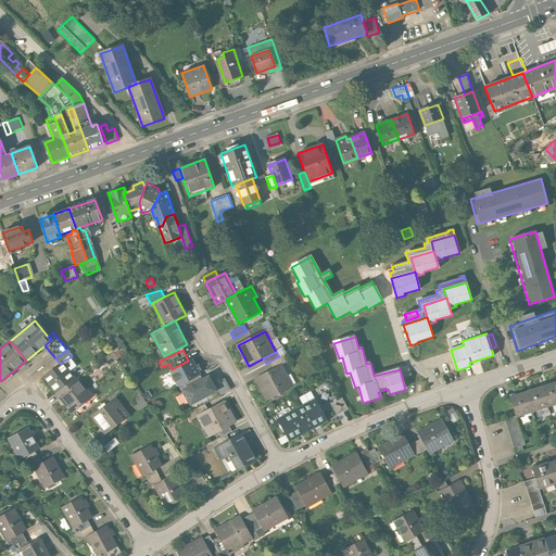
[(283,354),(279,356),(269,362),(274,369),(281,365),(288,361),(283,354)]
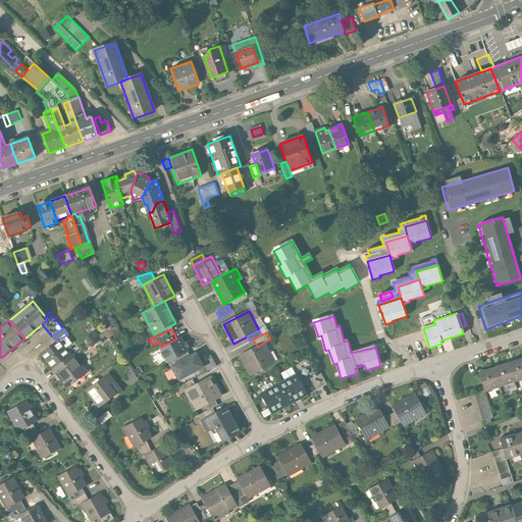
[(100,334),(97,336),(101,343),(105,341),(100,334)]
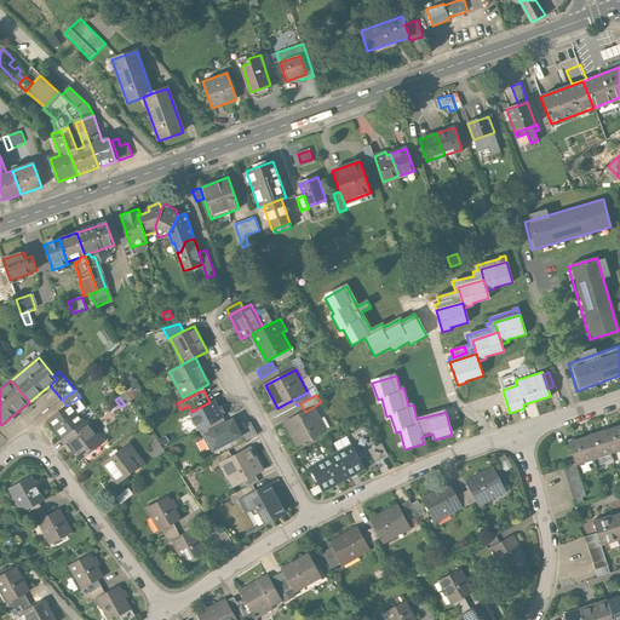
[(85,408),(78,399),(67,406),(61,411),(61,412),(49,422),(63,440),(84,423),(78,414),(85,408)]
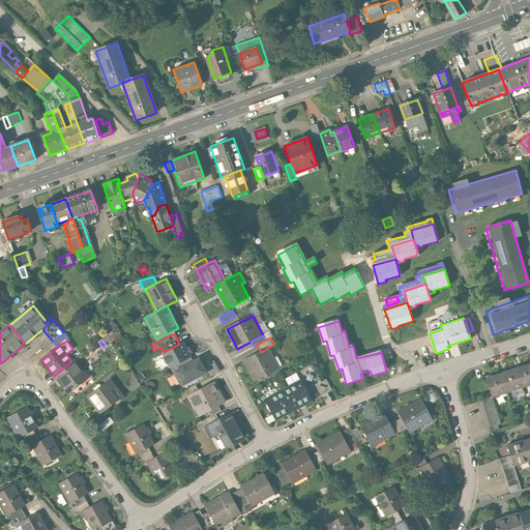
[(179,344),(164,352),(171,365),(192,355),(184,342),(179,344)]
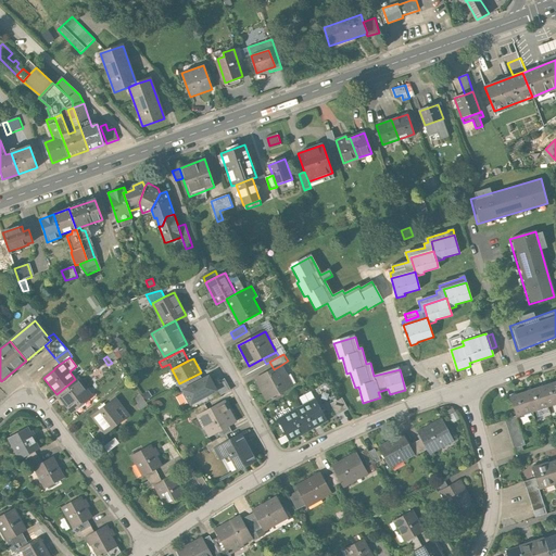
[(293,387),(281,365),(274,369),(255,378),(267,400),(293,387)]
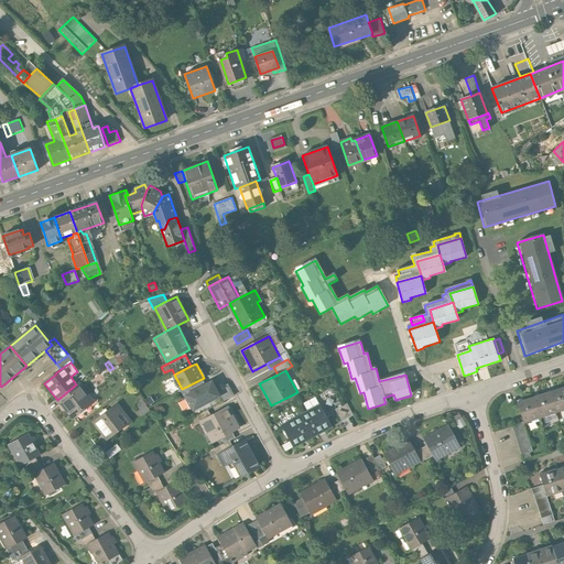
[(220,394),(213,380),(187,394),(195,409),(220,394)]
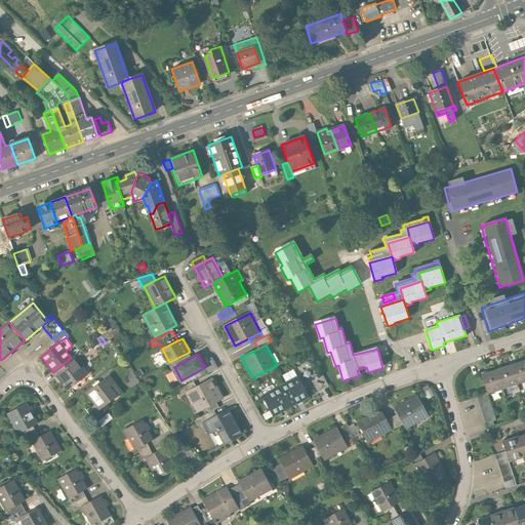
[(73,357),(71,358),(53,372),(57,377),(58,376),(65,384),(65,387),(66,389),(69,389),(71,388),(71,386),(83,375),(81,372),(82,370),(82,369),(73,357)]
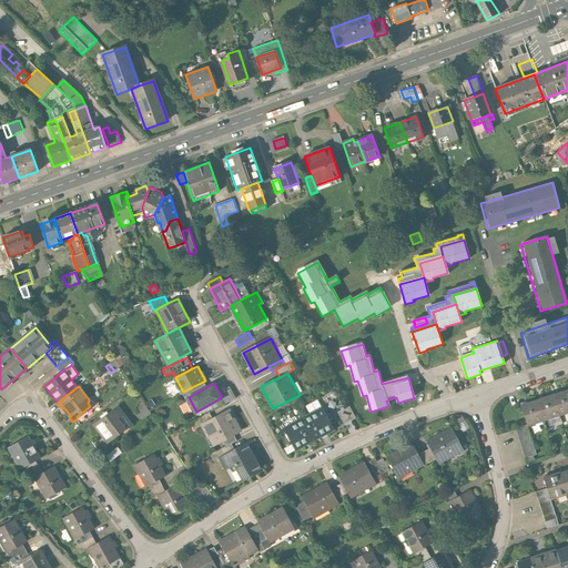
[(567,389),(553,395),(559,415),(567,412),(567,389)]
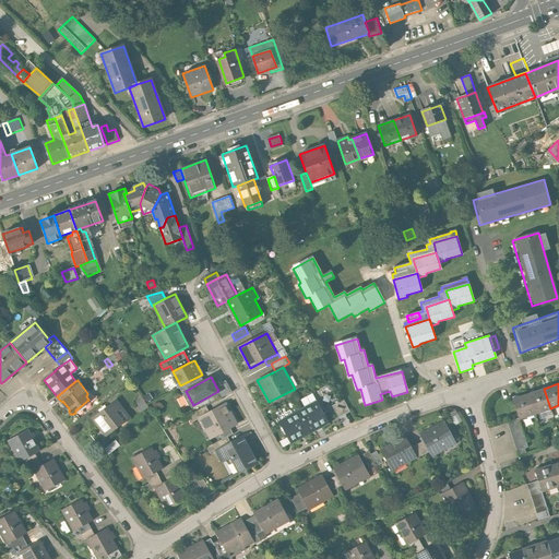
[(544,389),(528,394),(535,414),(550,408),(544,389)]
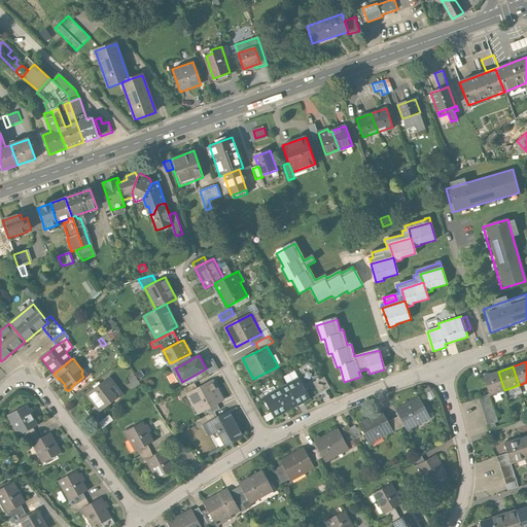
[(498,372),(483,377),(489,394),(504,390),(498,372)]
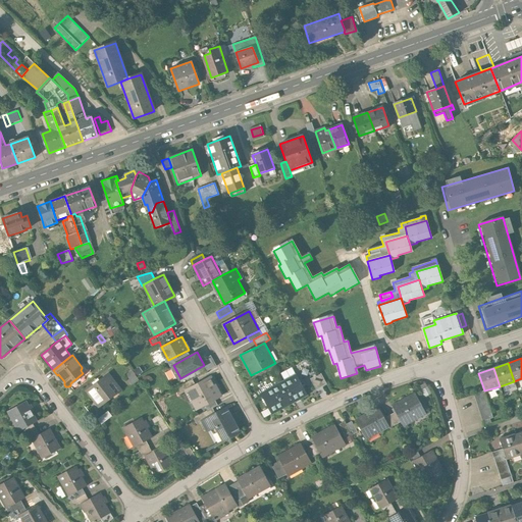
[(127,373),(133,382),(140,378),(135,369),(127,373)]
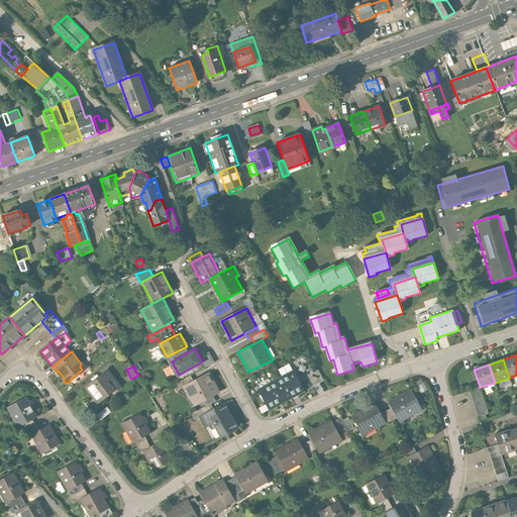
[(119,388),(106,370),(85,387),(98,404),(119,388)]
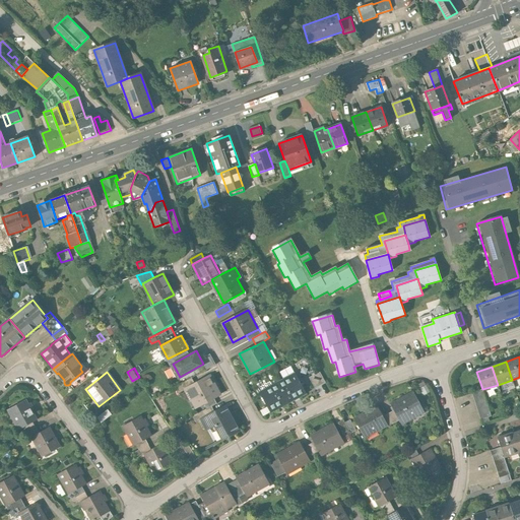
[(320,372),(309,378),(315,388),(325,382),(320,372)]
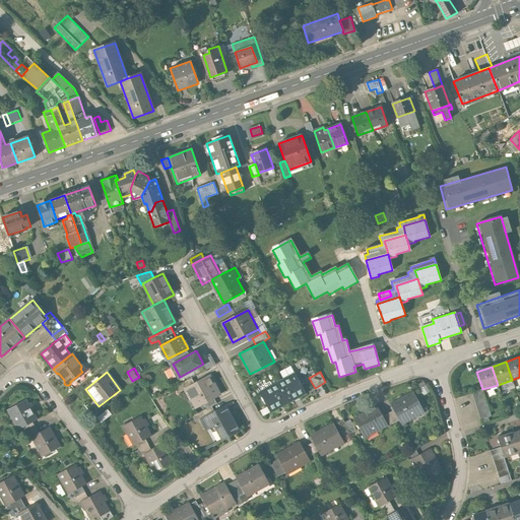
[(295,373),(277,383),(288,402),(306,393),(295,373)]
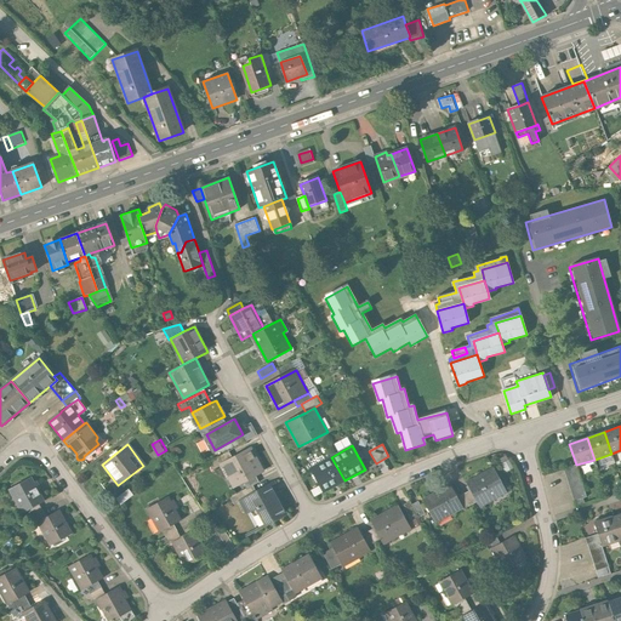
[(222,465),(228,476),(234,488),(244,482),(256,476),(263,472),(257,461),(251,449),(233,459),(222,465)]
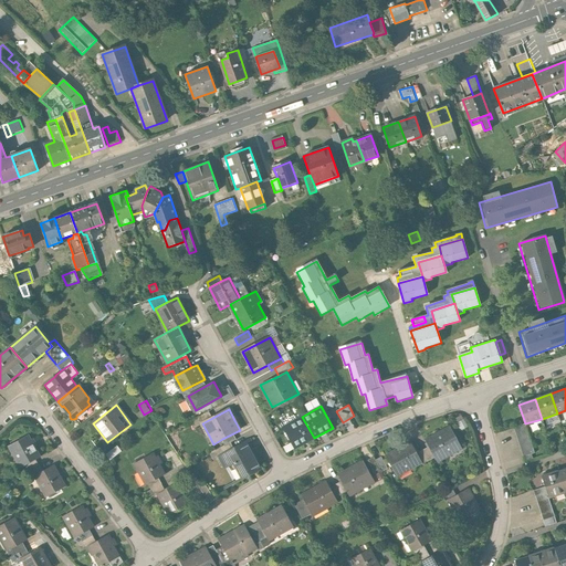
[(195,428),(202,423),(212,418),(209,411),(190,420),(195,428)]
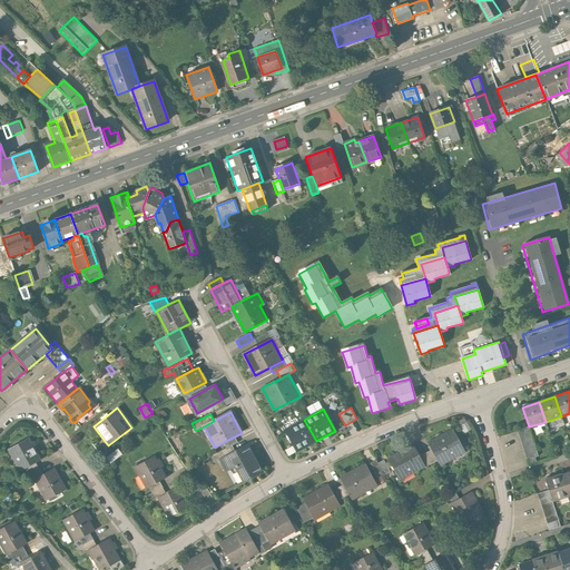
[(304,420),(285,430),(297,452),(316,441),(304,420)]
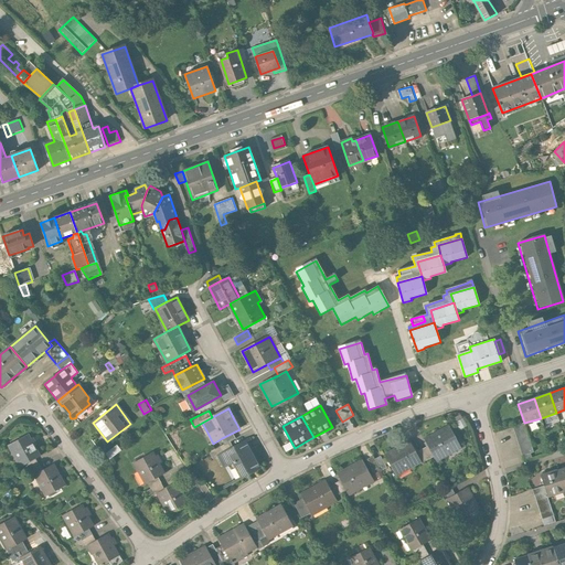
[(462,418),(455,423),(459,429),(466,425),(462,418)]
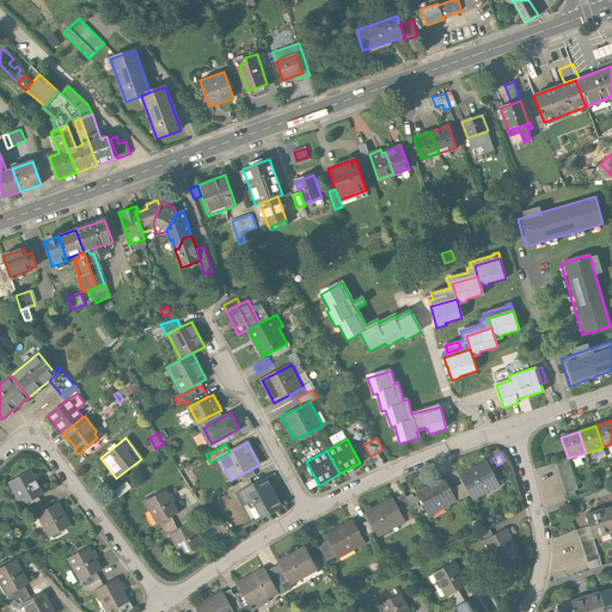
[(579,490),(568,458),(555,461),(565,494),(579,490)]
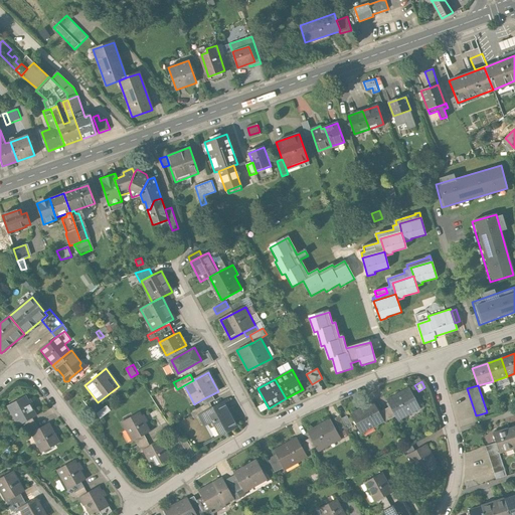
[(419,408),(407,387),(386,400),(389,406),(395,416),(397,420),(419,408)]
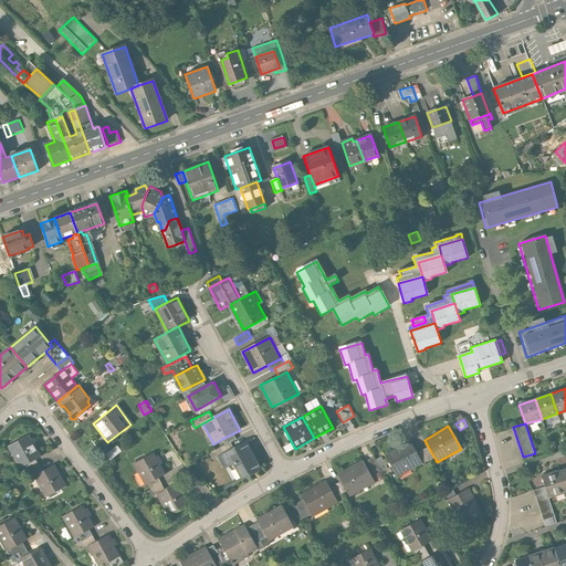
[(237,439),(233,433),(222,439),(226,444),(230,442),(237,439)]
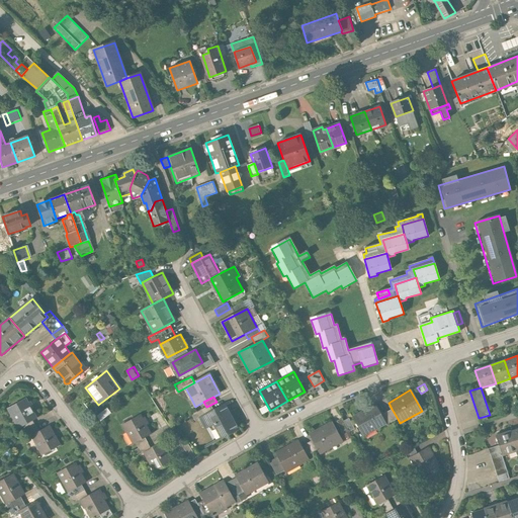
[(25,400),(7,410),(18,429),(22,427),(32,421),(36,419),(25,400)]
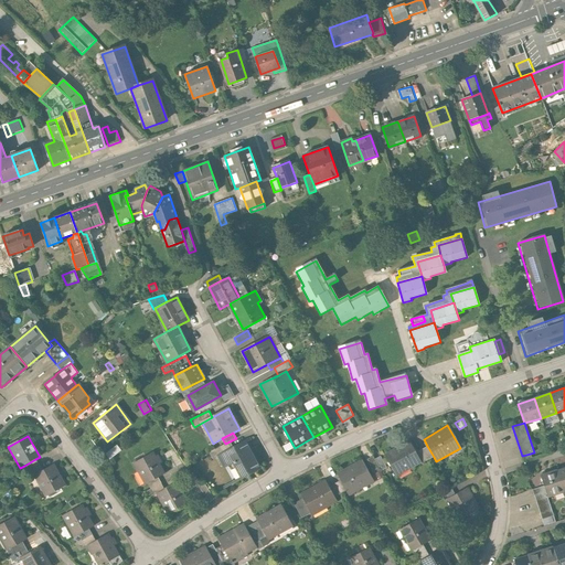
[(409,439),(383,455),(396,476),(422,461),(416,452),(409,439)]
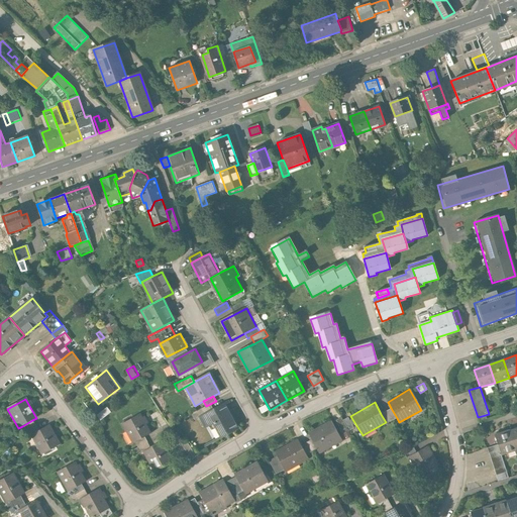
[(239,429),(225,403),(213,410),(200,417),(205,426),(213,422),(221,438),(239,429)]
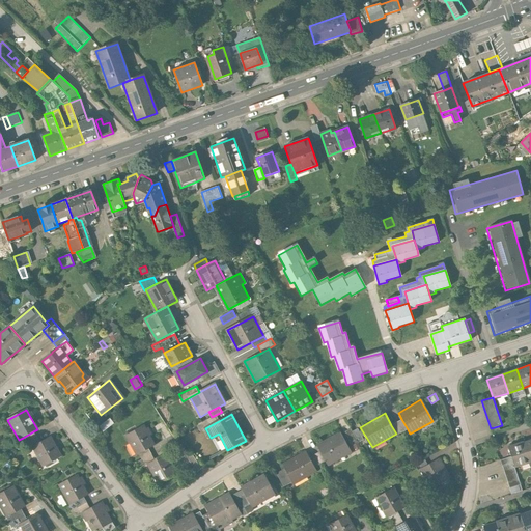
[(199,431),(205,428),(219,421),(216,415),(212,417),(196,425),(199,431)]
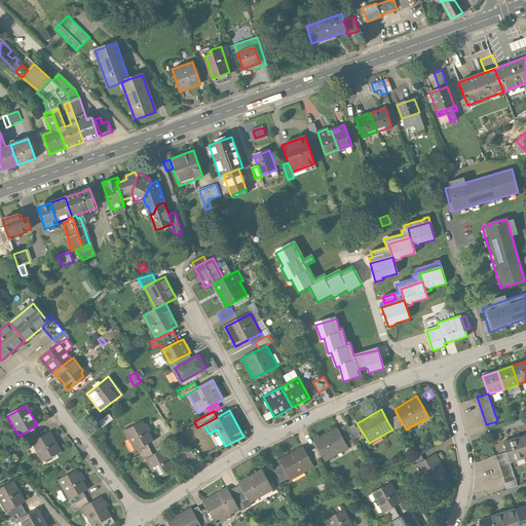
[(109,415),(98,423),(102,427),(112,420),(109,415)]
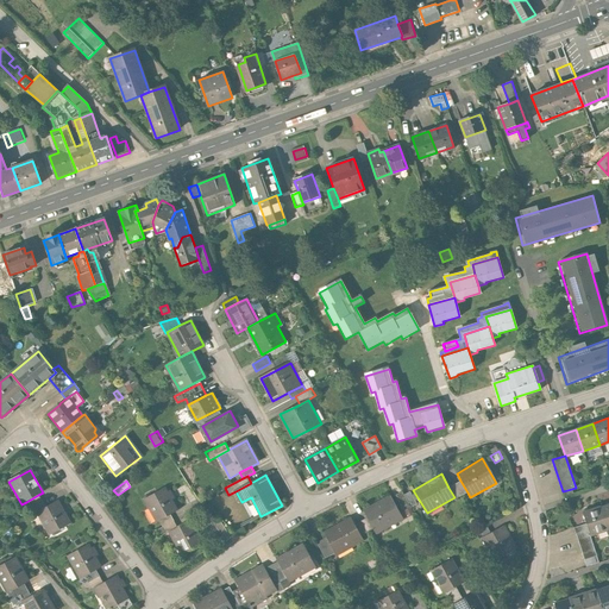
[(460,481),(449,488),(454,497),(454,498),(468,493),(460,481)]
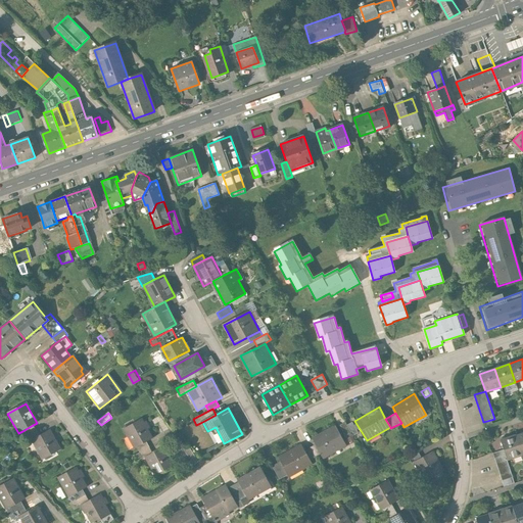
[(152,438),(142,419),(123,429),(134,448),(136,447),(146,442),(152,438)]
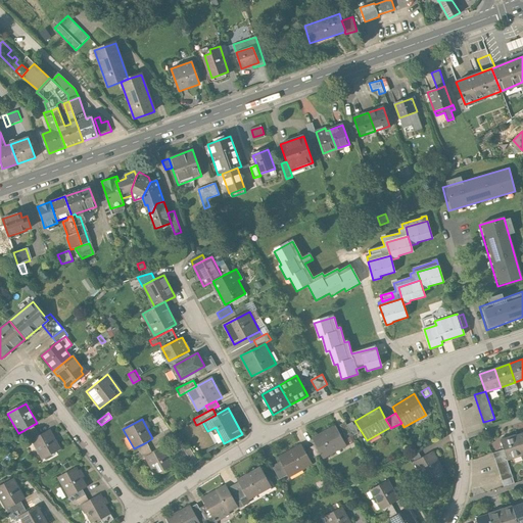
[(345,436),(351,433),(346,425),(345,422),(340,425),(345,436)]
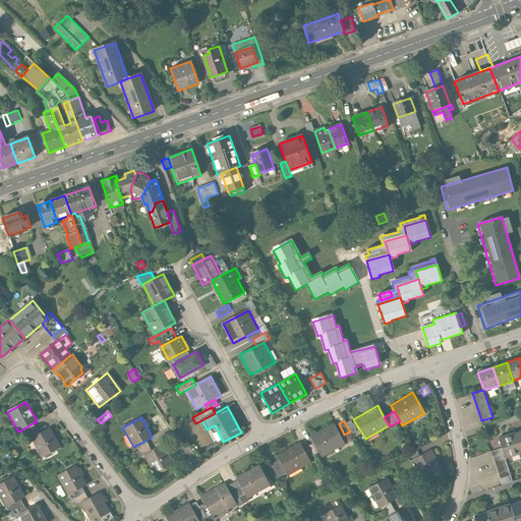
[(351,420),(345,423),(350,431),(351,433),(356,430),(351,420)]
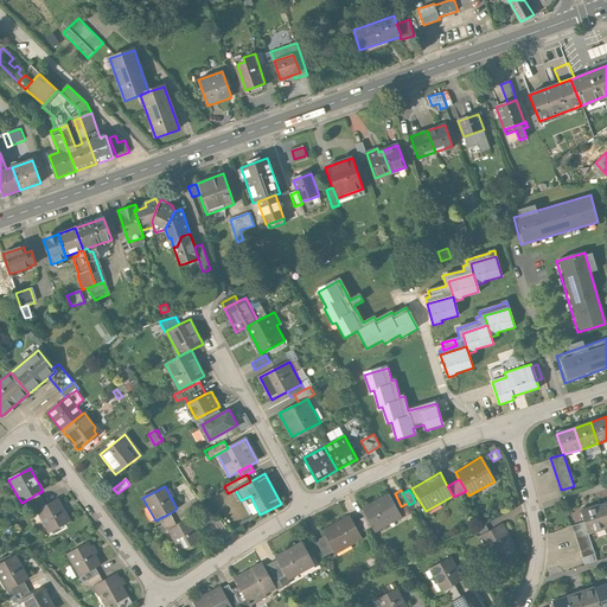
[(45,506),(38,493),(26,500),(33,512),(36,511),(45,506)]
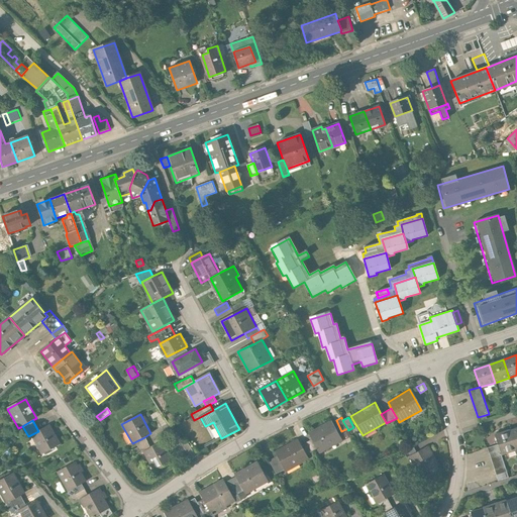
[(331,420),(308,433),(311,439),(317,448),(319,452),(342,440),(331,420)]
